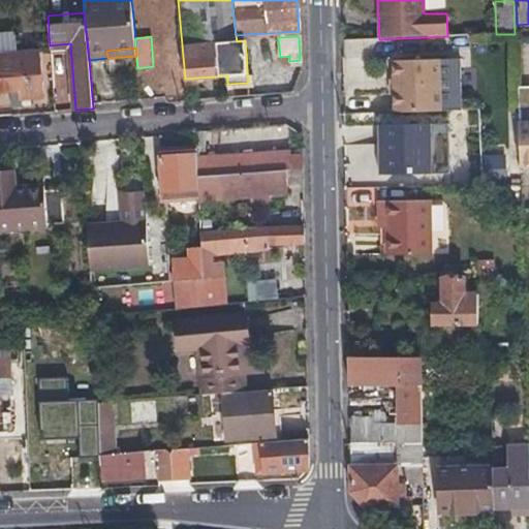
[(22,100),(33,98),(44,96),(39,49),(0,53),(0,93),(21,91),(22,100)]
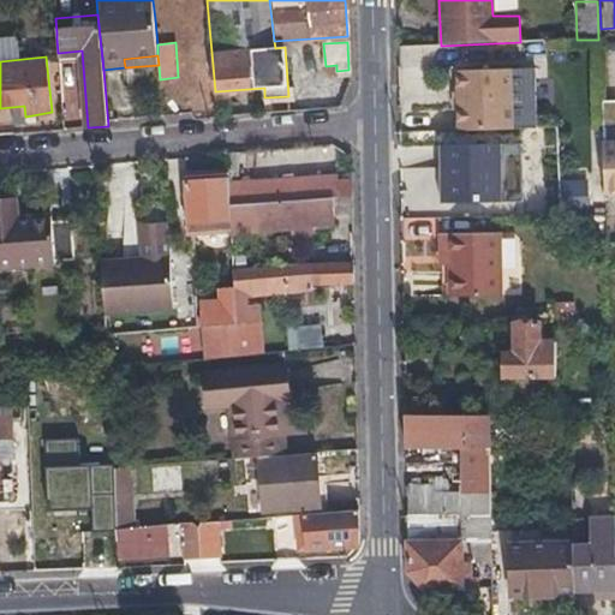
[(457,72),(458,132),(512,131),(511,71),(457,72)]
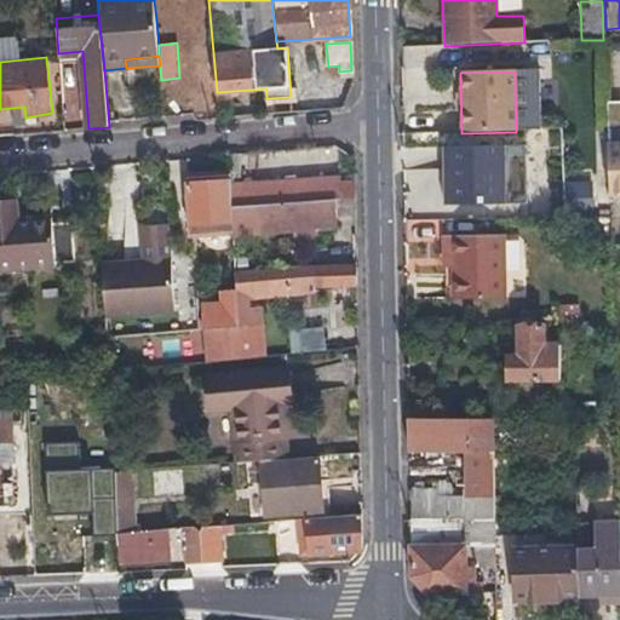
[(619,136),(597,138),(598,195),(619,194),(619,136)]
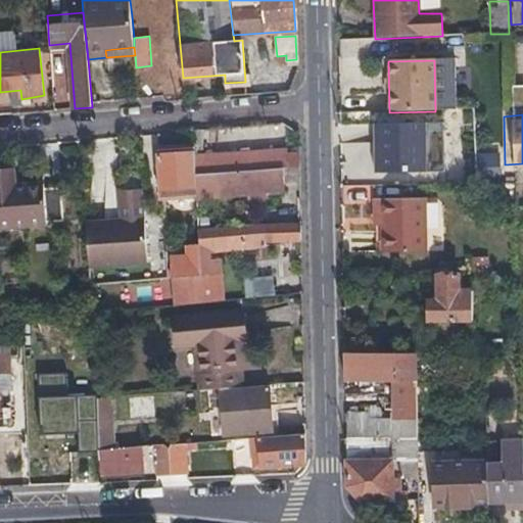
[(194,131),(194,144),(195,151),(204,150),(202,130),(194,131)]
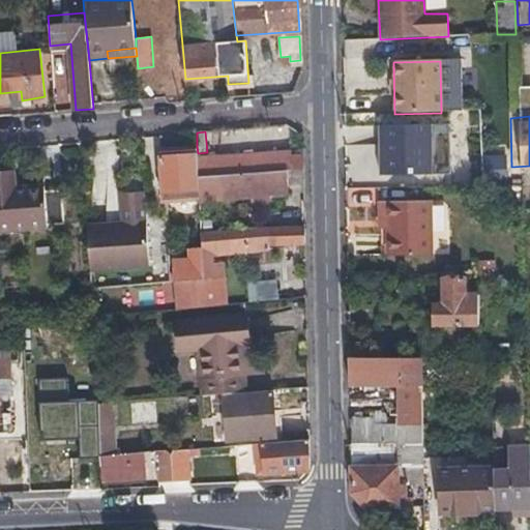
[(199,178),(287,170),(294,170),(292,150),(198,158),(199,178)]
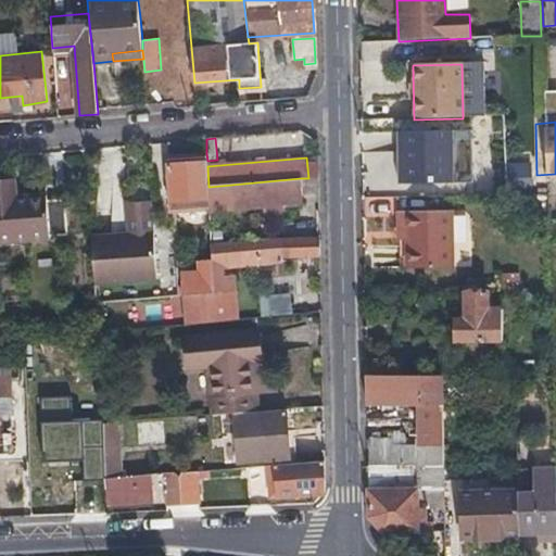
[(403,191),(403,186),(403,180),(419,180),(418,176),(426,175),(425,159),(380,160),(381,191),(403,191)]
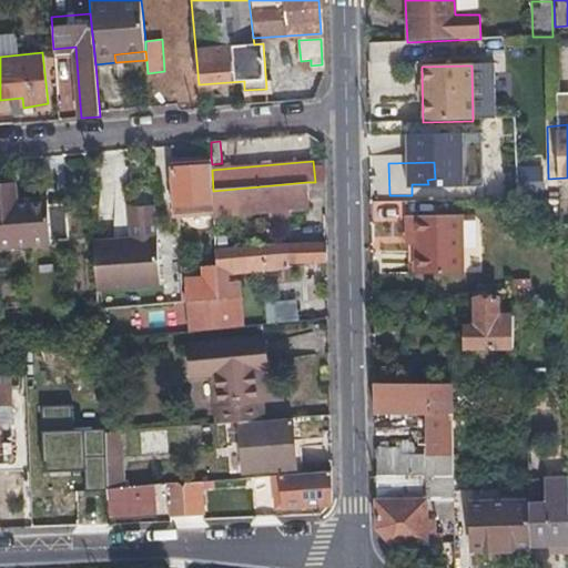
[(214,203),(213,191),(212,170),(212,168),(172,169),(173,215),(191,215),(191,204),(214,203)]
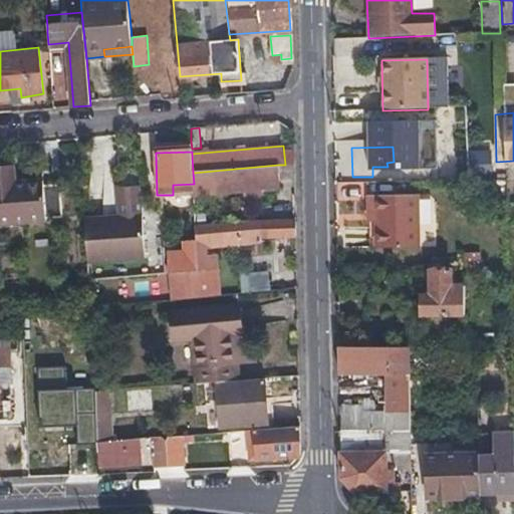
[(467,158),(461,158),(456,158),(456,177),(467,176),(467,158)]
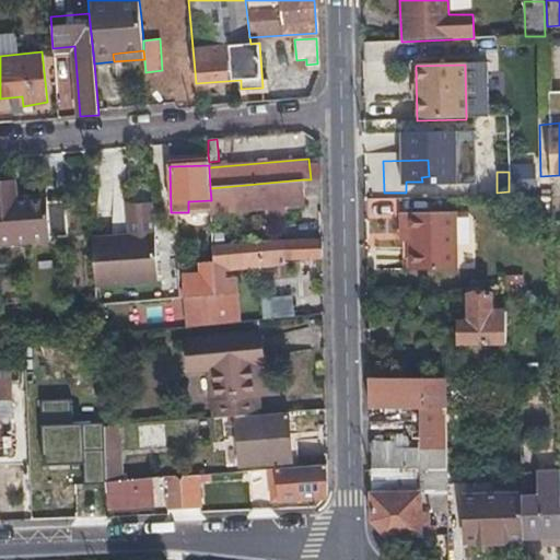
[(303,179),(210,188),(211,200),(211,212),(305,203),(303,179)]
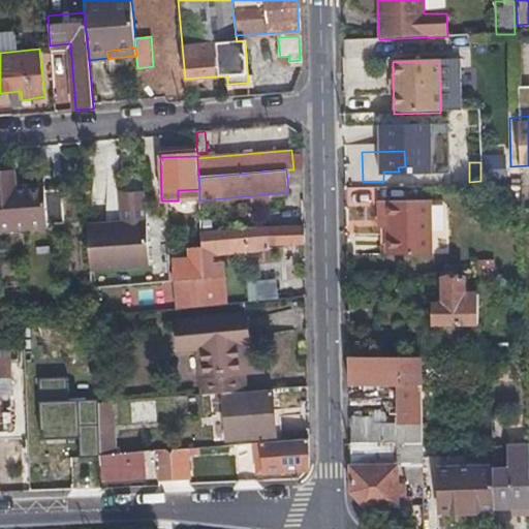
[(63,223),(62,206),(61,189),(44,191),(43,185),(14,187),(13,170),(0,172),(0,229),(47,226),(47,224),(63,223)]
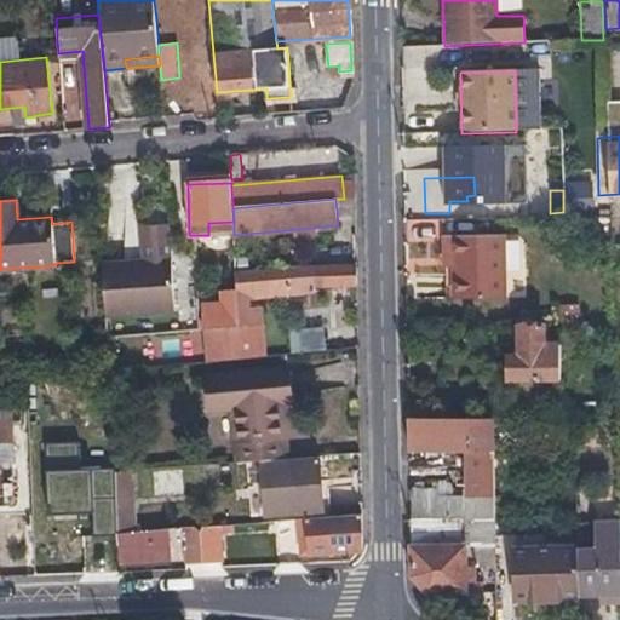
[(445,259),(449,259),(454,259),(455,269),(455,300),(505,299),(504,236),(445,237),(445,259)]
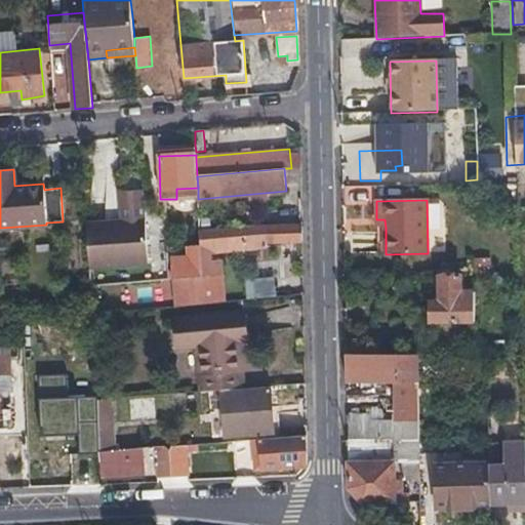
[(377,228),(386,228),(385,219),(380,219),(376,219),(377,228)]
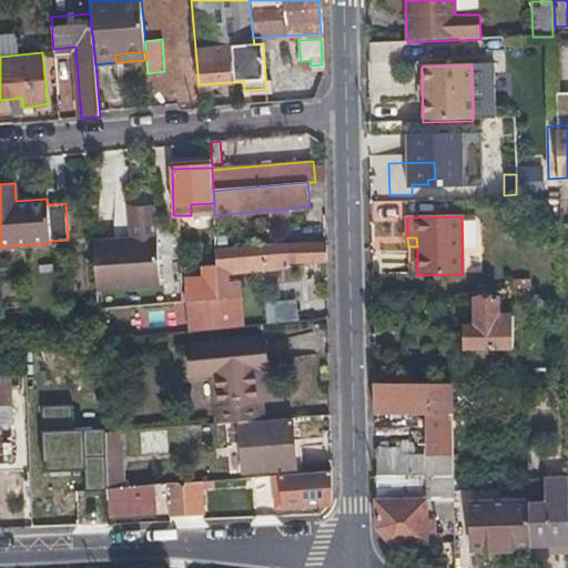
[(97,291),(129,287),(161,285),(158,239),(93,244),(97,291)]
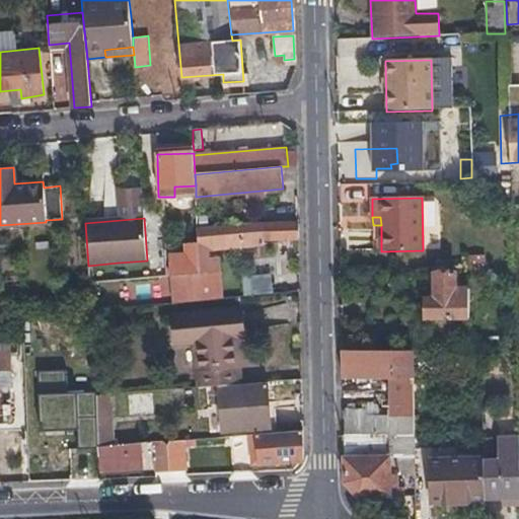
[(206,249),(217,248),(266,244),(265,240),(283,239),(283,243),(290,242),(289,238),(298,238),(298,223),(265,224),(198,230),(198,245),(200,272),(171,275),(172,303),(221,298),(217,256),(207,257),(206,249)]
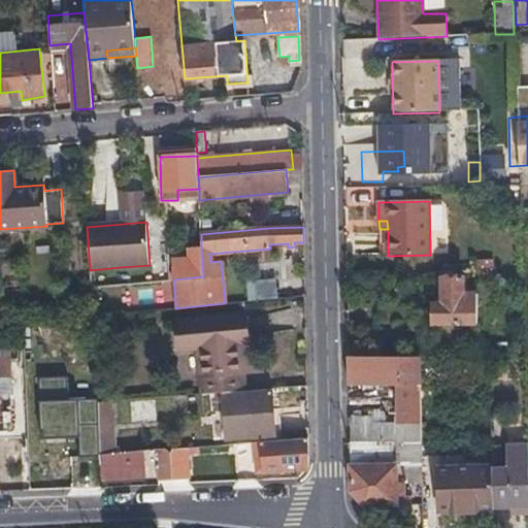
[(174,279),(203,276),(201,250),(190,250),(191,258),(173,260),(174,279)]
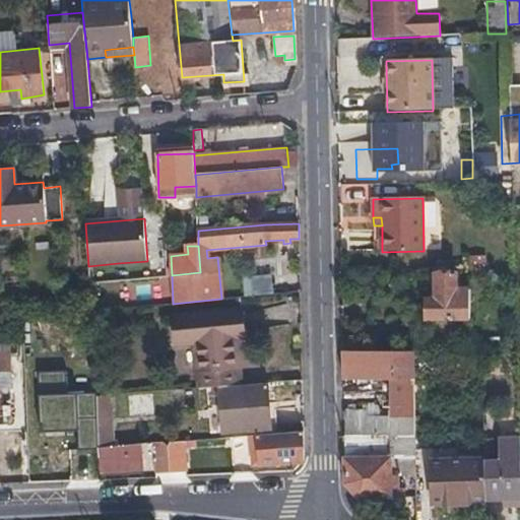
[(241,275),(242,295),(271,294),(270,273),(241,275)]
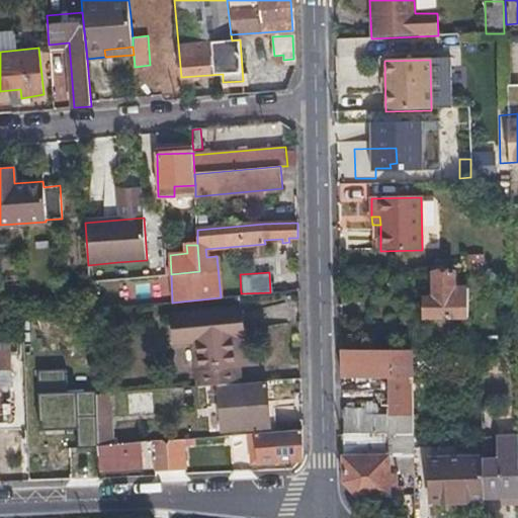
[(425,298),(425,308),(426,318),(467,318),(466,288),(453,288),(453,272),(432,273),(432,298),(425,298)]
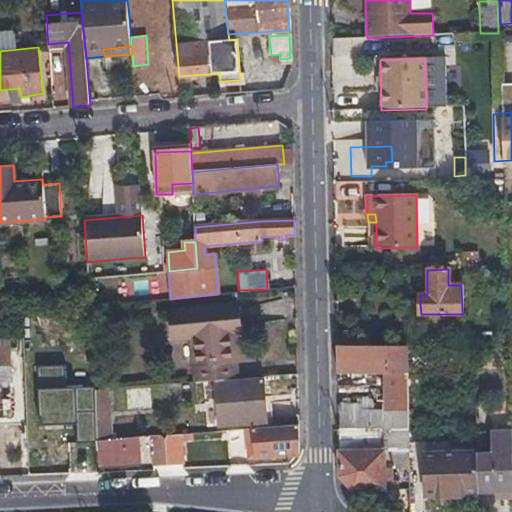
[(239,332),(239,318),(238,304),(180,308),(182,337),(196,335),(199,381),(233,378),(233,359),(231,333),(239,332)]
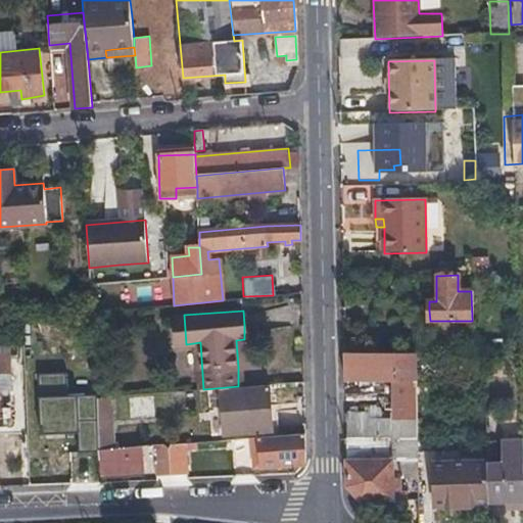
[(246,367),(244,339),(236,340),(238,367),(246,367)]
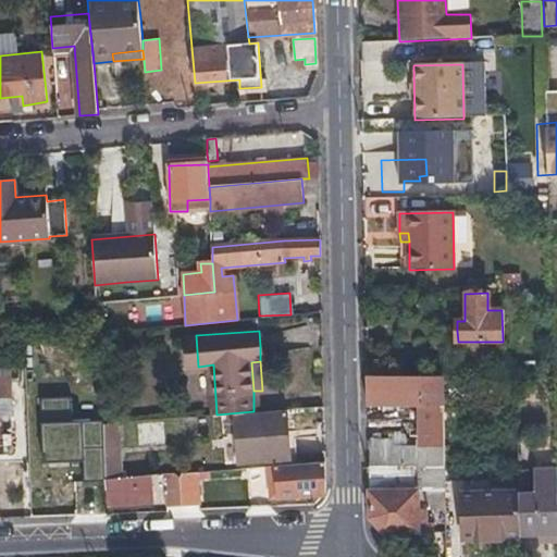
[(0,372),(0,384),(10,384),(9,372),(0,372)]
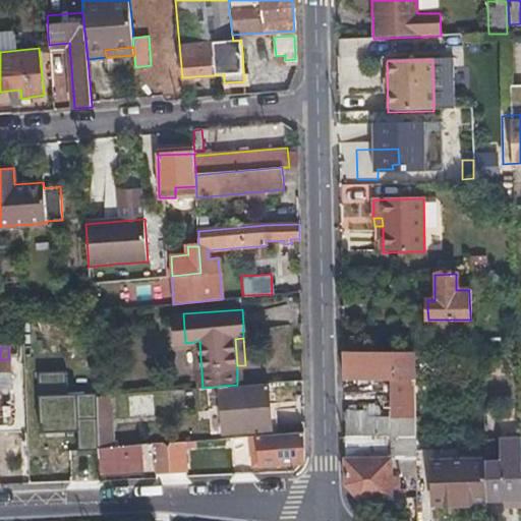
[(343,353),(343,366),(344,380),(393,380),(393,353),(343,353)]
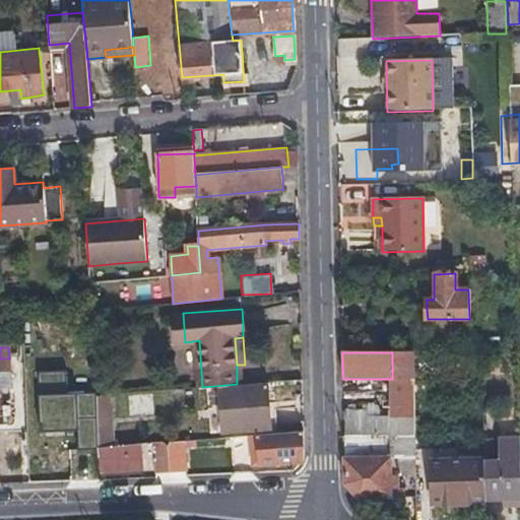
[(392,379),(393,419),(413,419),(412,352),(392,352),(392,379)]
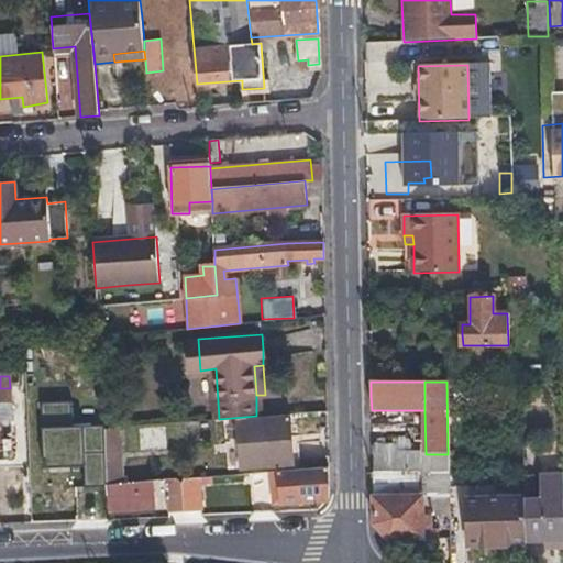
[(0,419),(10,419),(8,399),(0,399),(0,419)]
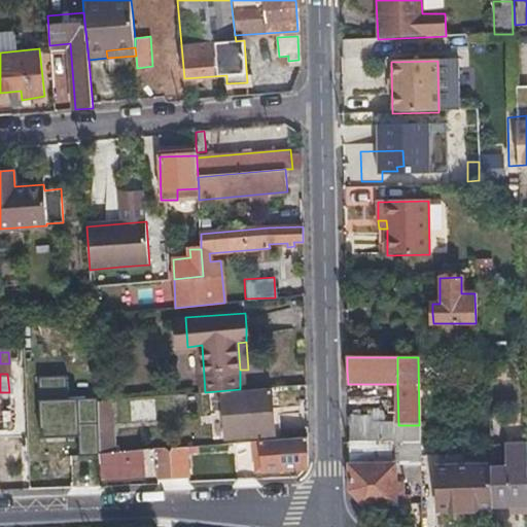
[(62,376),(34,377),(35,397),(63,396),(62,376)]
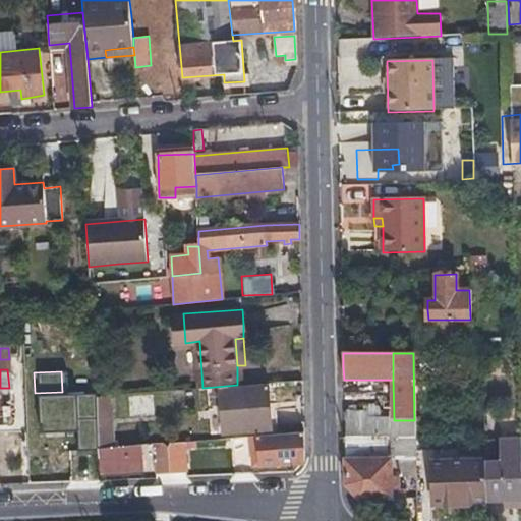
[(244,385),(245,407),(246,430),(270,428),(267,383),(244,385)]
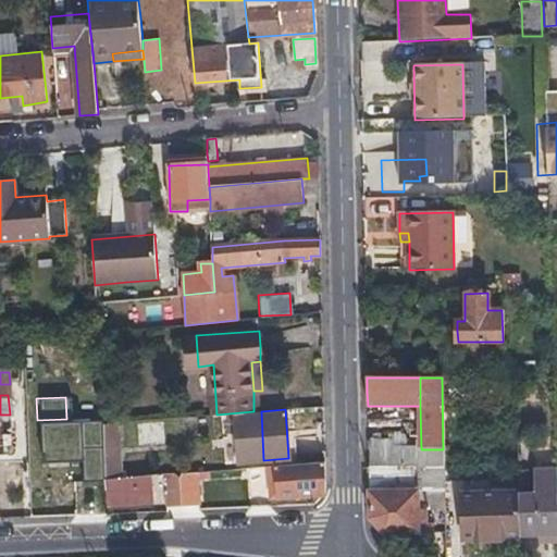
[(106,478),(120,477),(116,423),(102,424),(104,465),(106,478)]
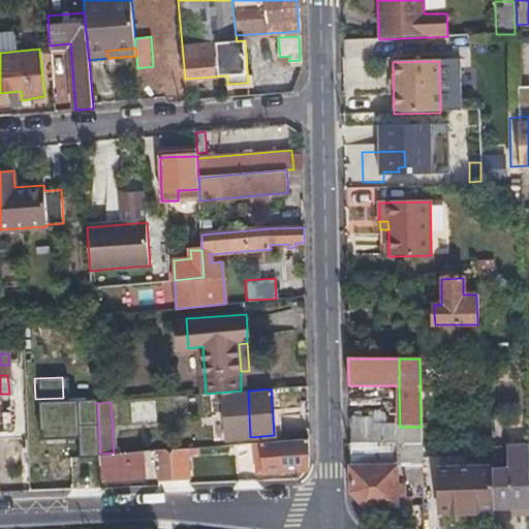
[(409,497),(403,497),(397,498),(397,485),(403,485),(403,477),(396,477),(396,465),(393,466),(393,444),(421,443),(421,427),(400,427),(351,427),(352,444),(350,444),(351,492),(365,507),(410,507),(409,497)]
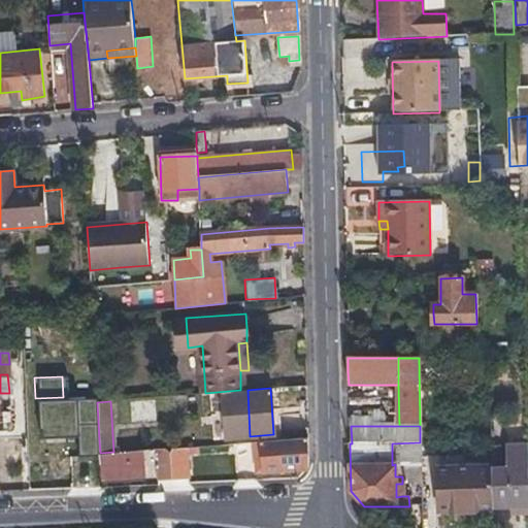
[(236,472),(307,466),(307,437),(233,442),(236,472)]
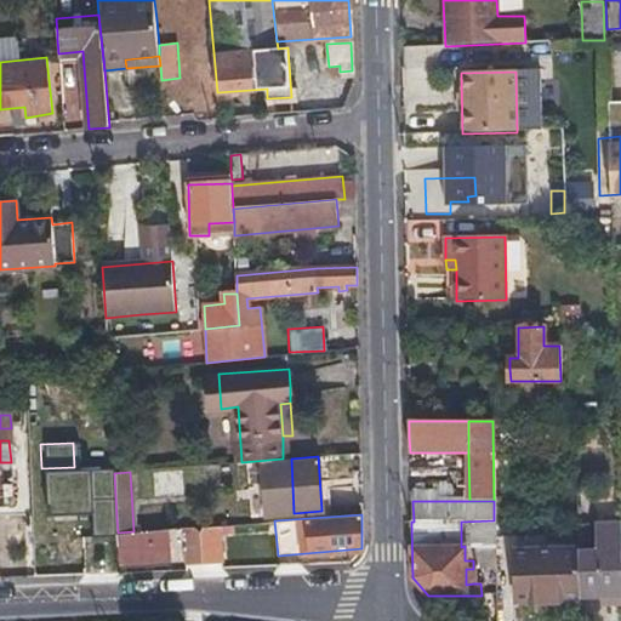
[(119,553),(118,533),(117,518),(87,520),(90,556),(119,553)]
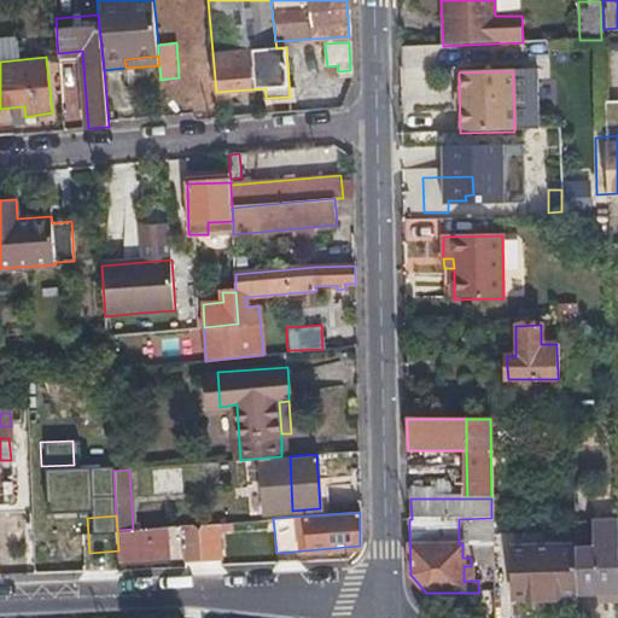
[(199,560),(220,559),(217,523),(197,524),(199,560)]
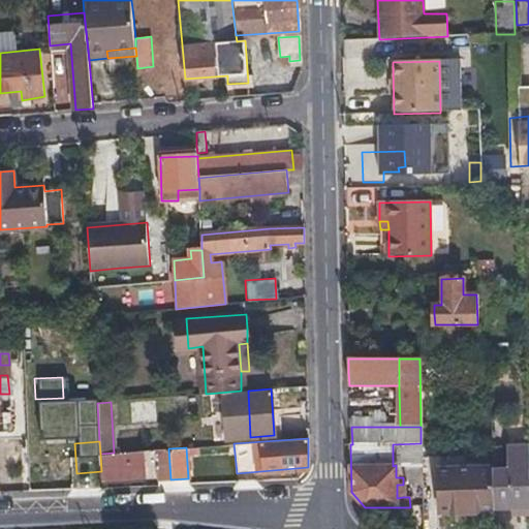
[(170,479),(168,448),(158,449),(159,480),(170,479)]
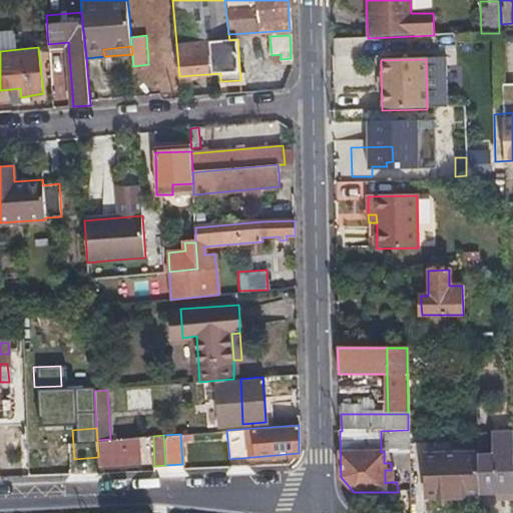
[(477,459),(478,495),(512,494),(512,435),(493,435),(493,458),(477,459)]
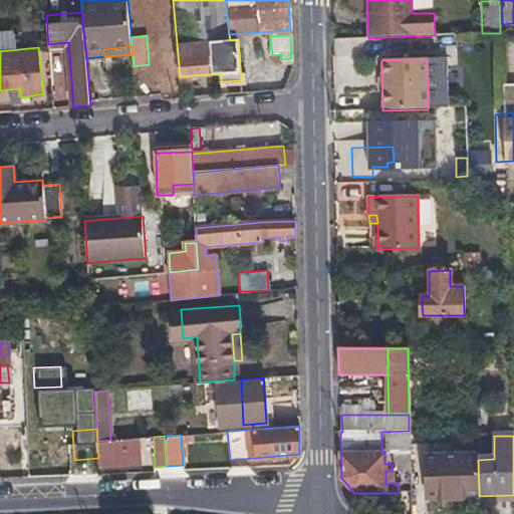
[(110,440),(97,441),(98,458),(98,462),(99,466),(141,463),(139,442),(121,443),(121,439),(110,440)]
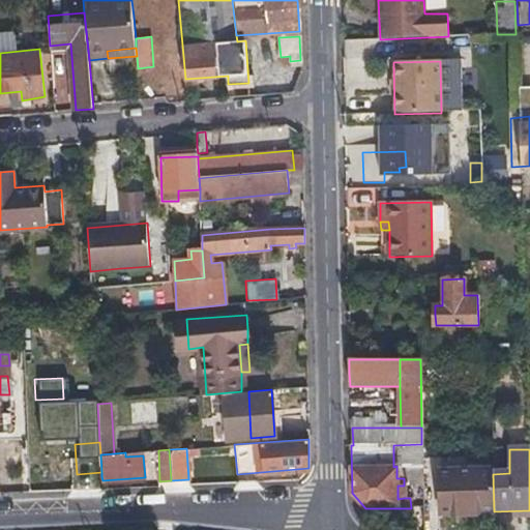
[(480,512),(494,511),(493,474),(493,471),(437,471),(439,512),(452,512),(452,517),(481,516),(480,512)]
